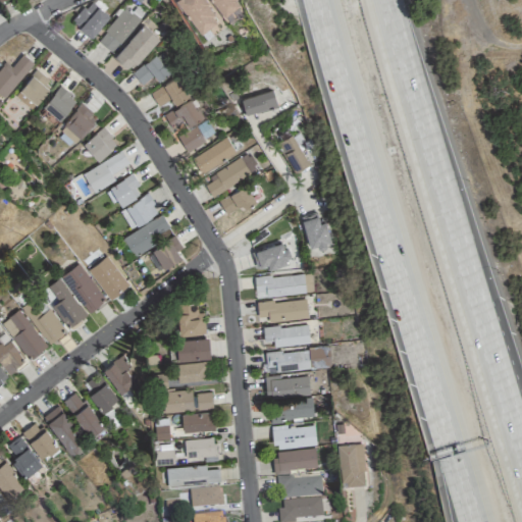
[(87,0),(71,22),(92,37),(109,13),(91,0),(87,0)]
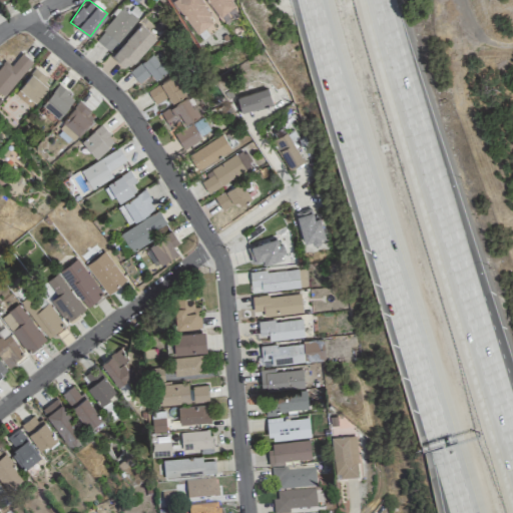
[(214,15),(202,0),(173,0),(197,29),(214,15)]
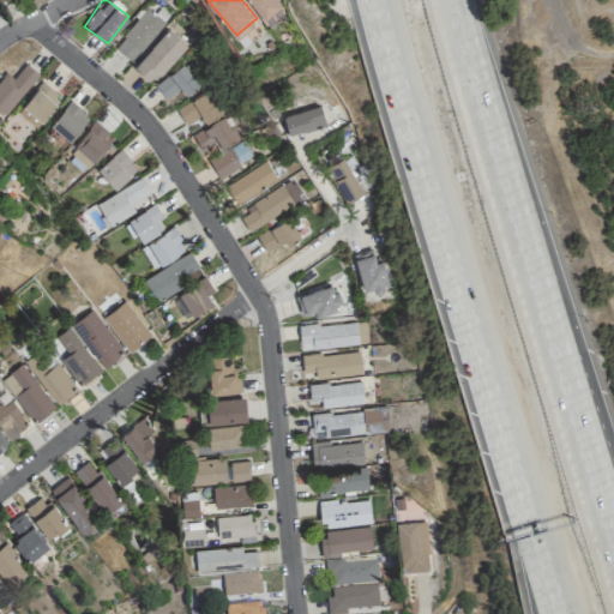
[(282,0),(251,0),(263,16),(282,0)]
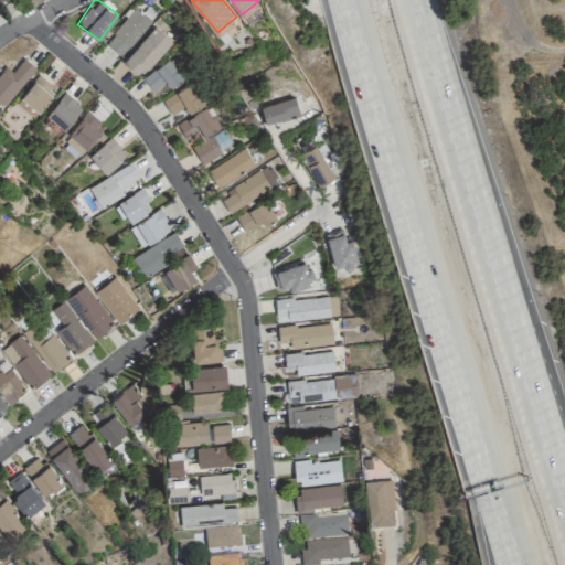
[(104,42),(119,56),(152,20),(137,6),(104,42)]
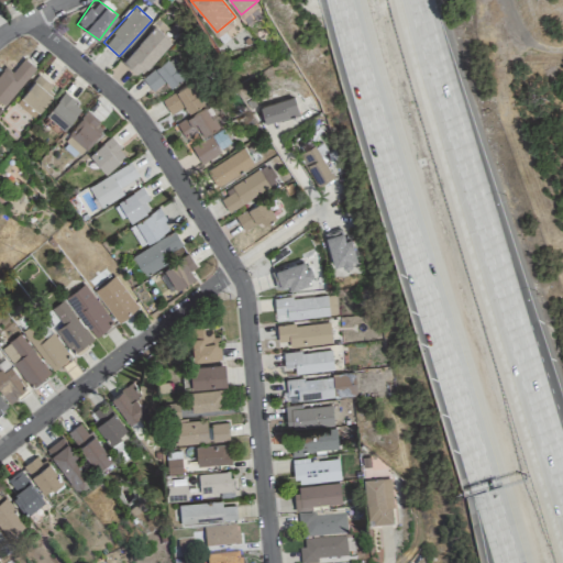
[(140,75),(172,41),(154,25),(122,59),(140,75)]
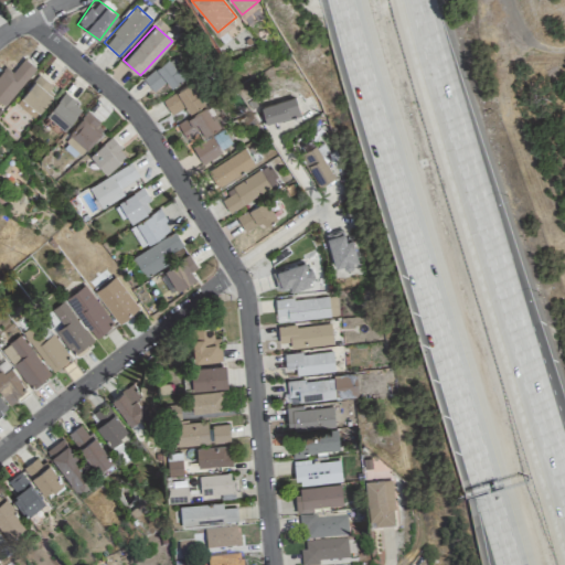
[(11,72),(7,67),(0,73),(0,103),(2,105),(36,68),(24,57),(11,72)]
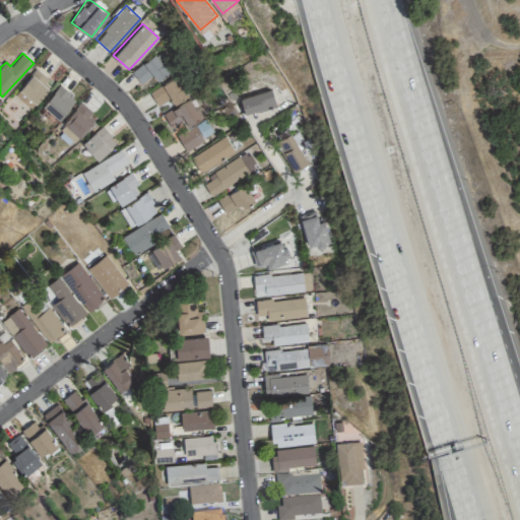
[(168,72),(157,54),(131,70),(139,84),(154,76),(156,79),(168,72)]
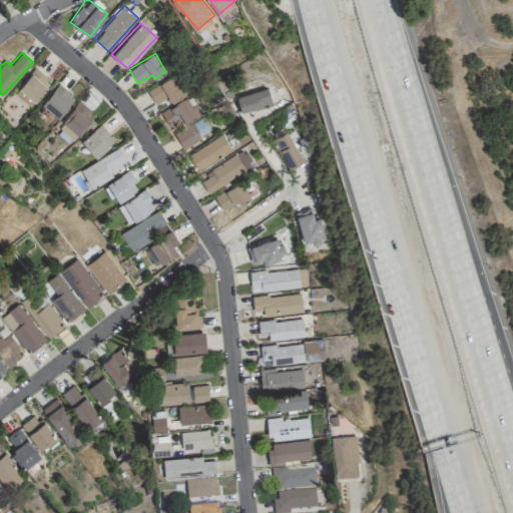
[(29,106),(50,80),(35,68),(14,93),(29,106)]
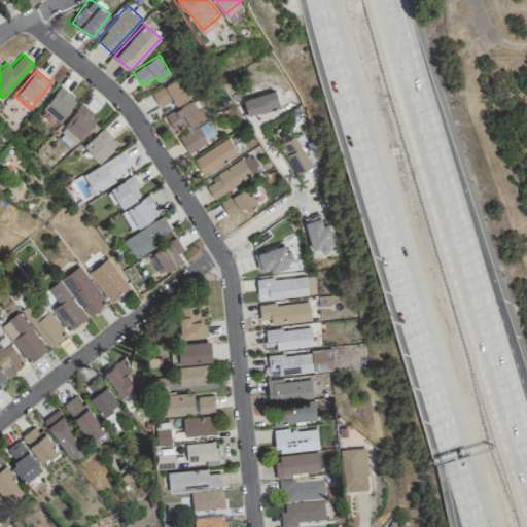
[(160,107),(172,100),(176,106),(189,97),(178,77),(151,94),(160,107)]
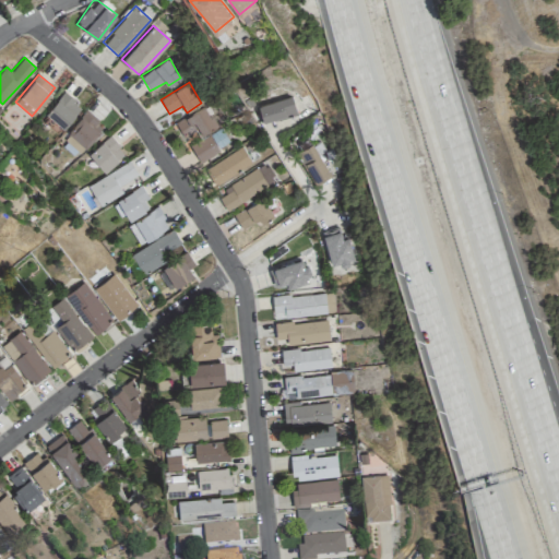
[(45,114),(64,129),(81,106),(62,92),(45,114)]
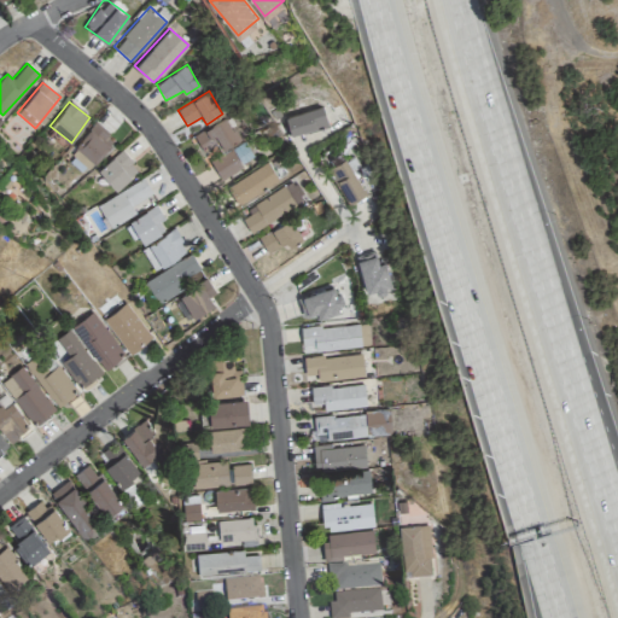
[(287,135),(328,124),(322,105),(281,116),(287,135)]
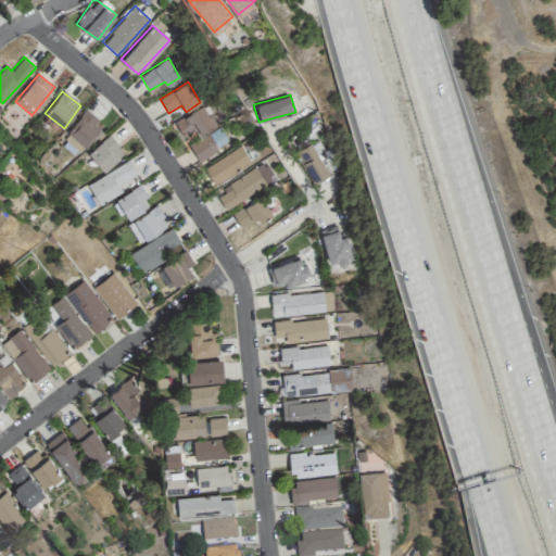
[(197,160),(227,144),(206,104),(174,122),(182,137),(199,129),(203,137),(189,143),(197,160)]
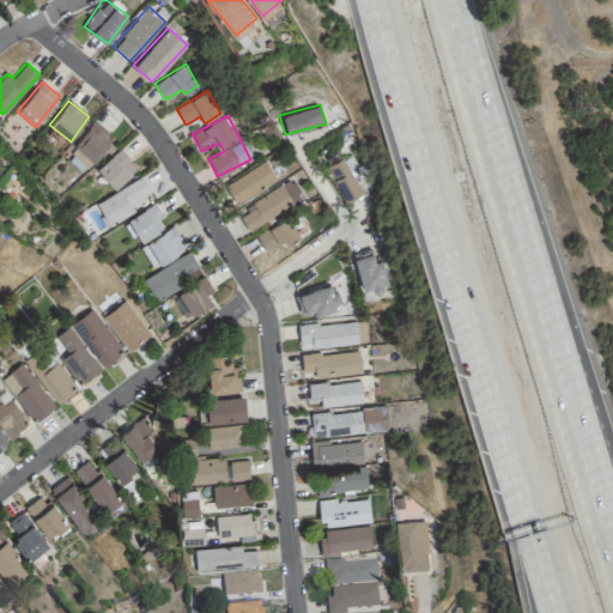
[(87,169),(114,140),(95,123),(68,151),(87,169)]
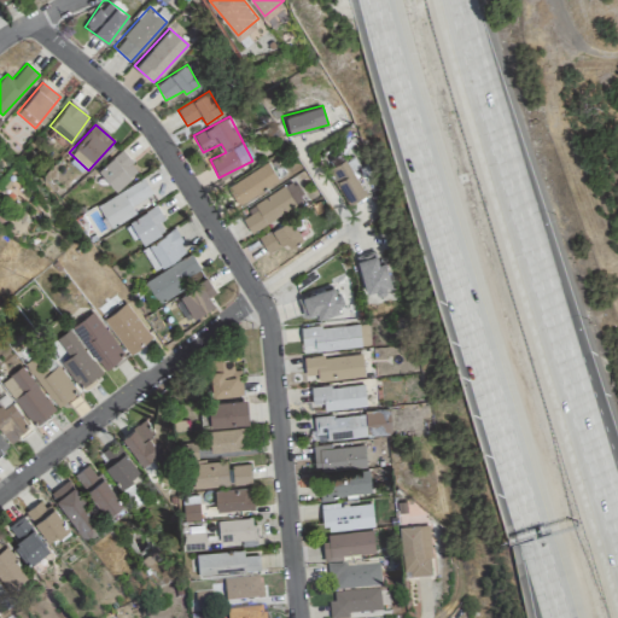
[(115,190),(138,170),(121,150),(98,169),(115,190)]
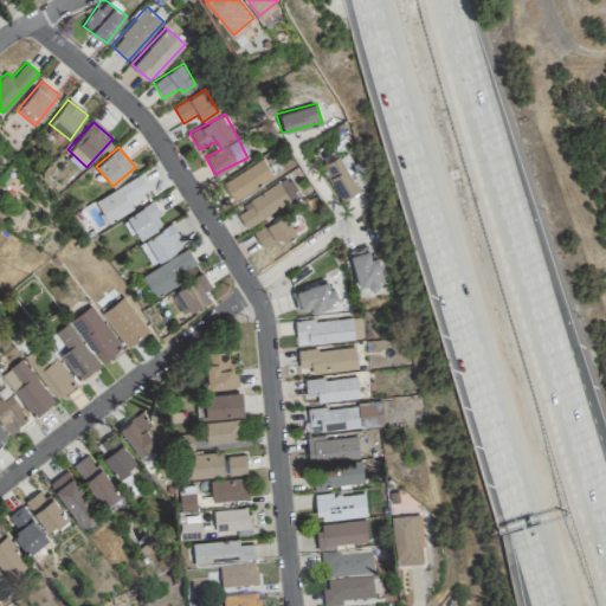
[(358,193),(340,155),(322,163),(339,201),(358,193)]
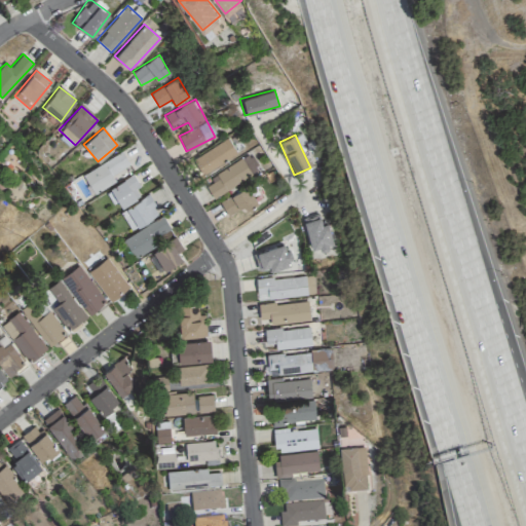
[(236,152),(227,138),(193,159),(202,174),(236,152)]
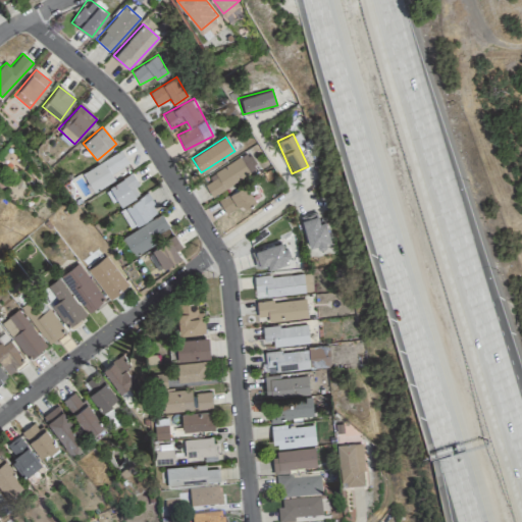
[(94,194),(119,178),(115,172),(128,164),(121,150),(82,173),(94,194)]
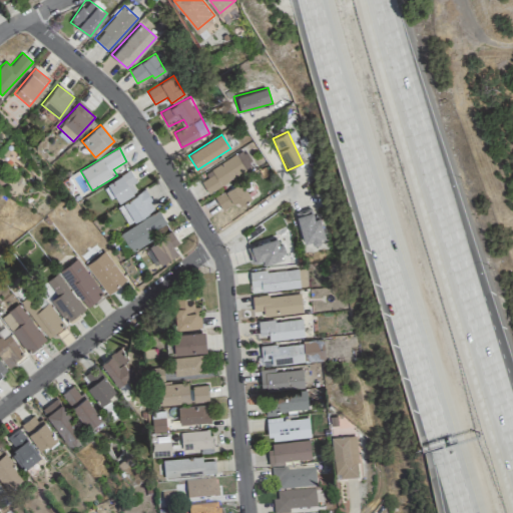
[(208,193),(251,167),(241,152),(198,178),(208,193)]
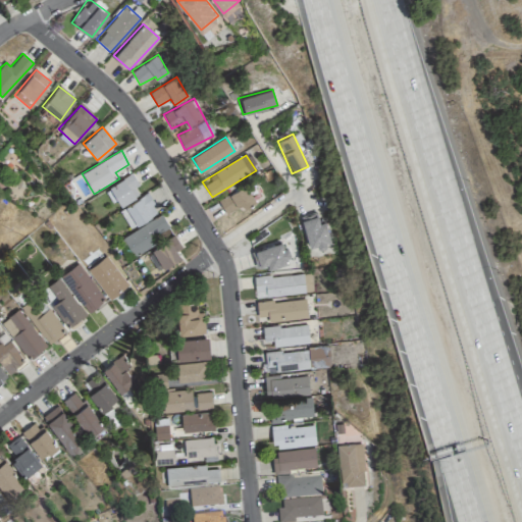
[(117,208),(142,193),(129,174),(106,189),(117,208)]
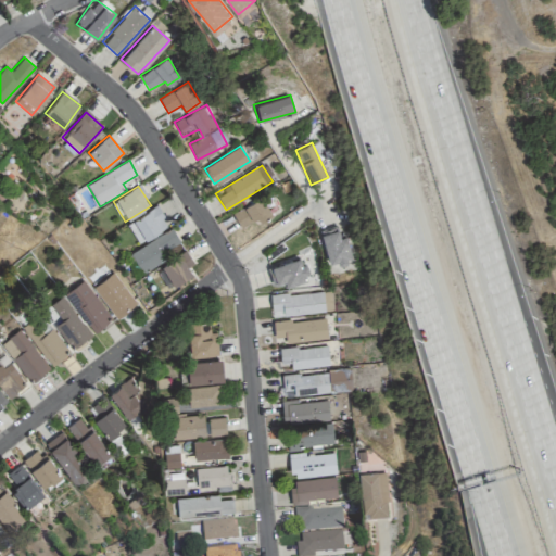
[(257,222),(270,216),(263,198),(232,212),(240,228),(256,219),(257,222)]
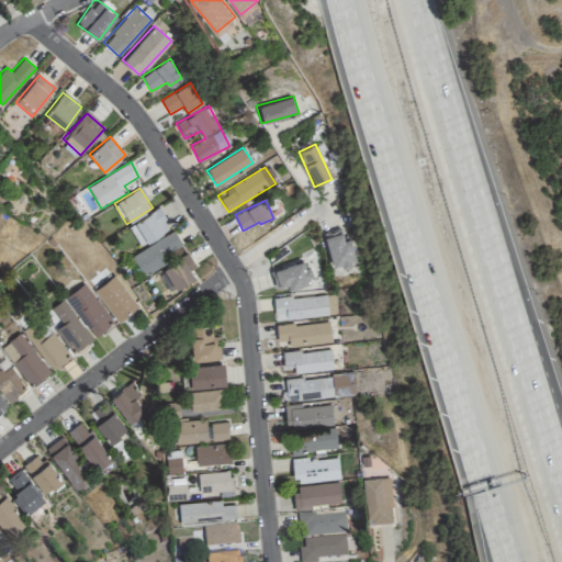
[(170,228),(158,208),(128,226),(141,247),(170,228)]
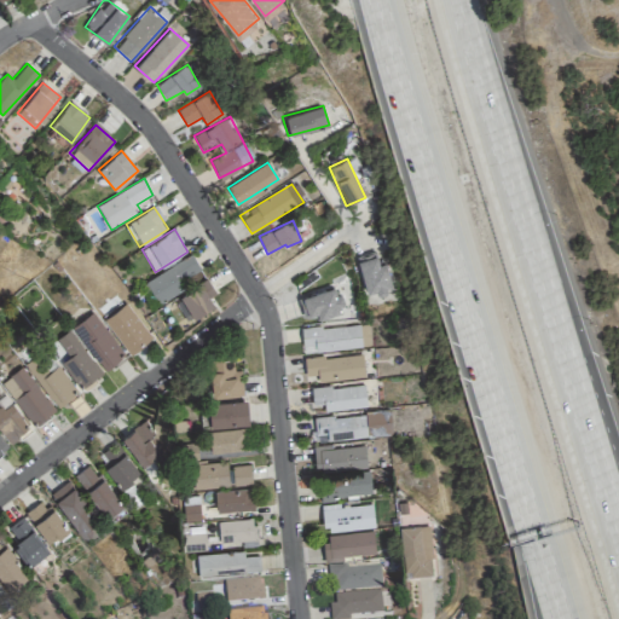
[(379,265),(375,252),(356,256),(368,295),(392,288),(385,262),(379,265)]
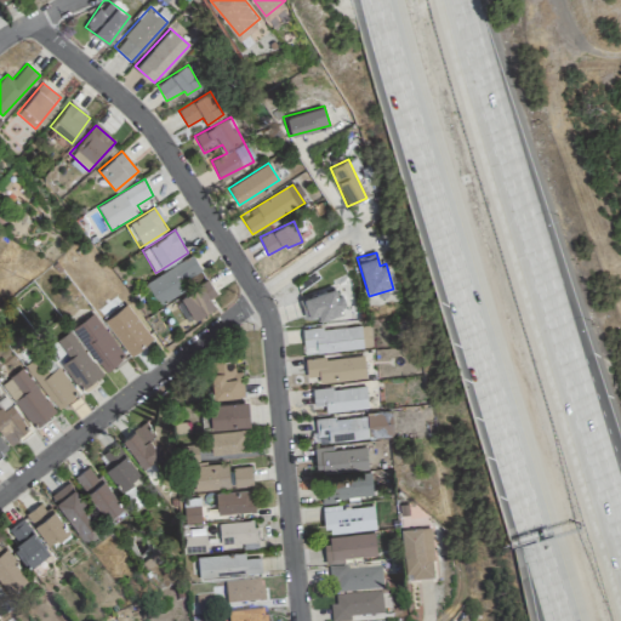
[(201,271),(192,255),(146,283),(159,306),(186,290),(181,283),(201,271)]
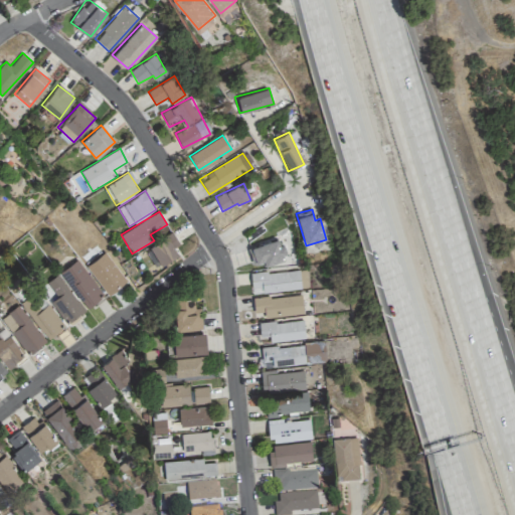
[(174,247),(179,244),(172,232),(144,249),(155,268),(178,253),(174,247)]
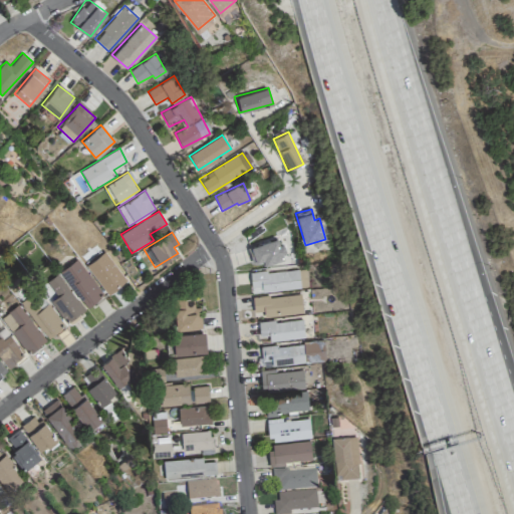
[(285,257),(279,238),(248,248),(254,267),(285,257)]
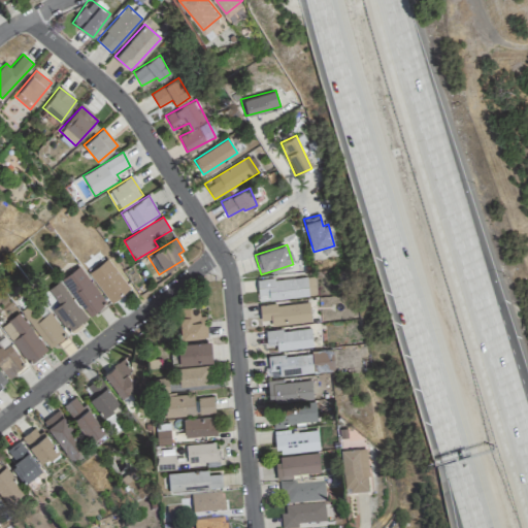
[(88,269),(108,302),(129,289),(108,257),(88,269)]
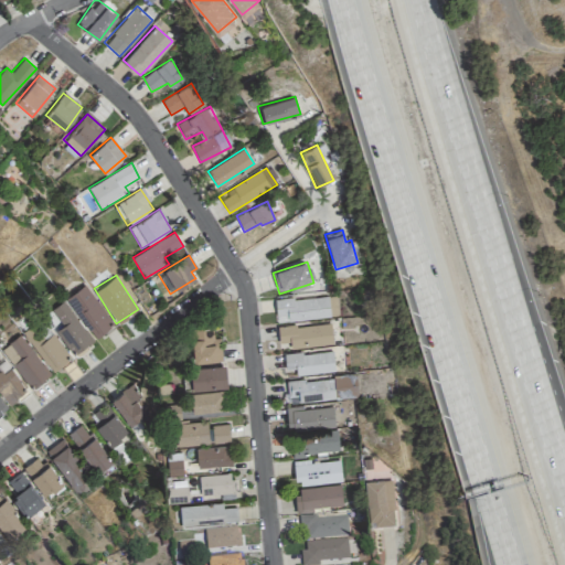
[(65,298),(94,339),(114,326),(85,285),(65,298)]
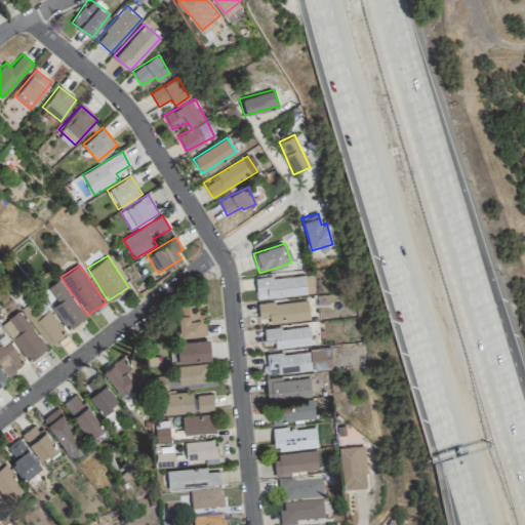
[(255,278),(256,298),(314,295),(313,275),(255,278)]
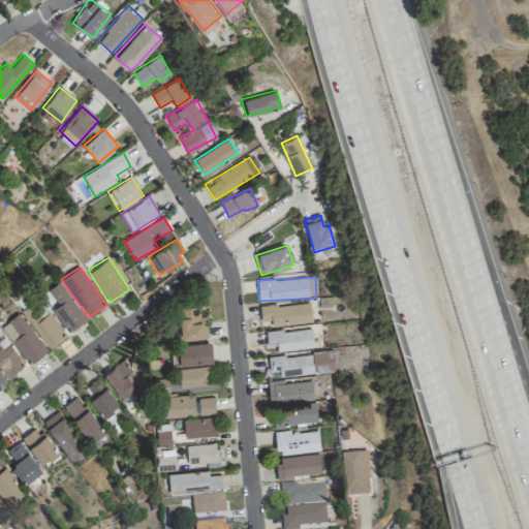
[(21,311),(49,349),(68,335),(66,333),(87,318),(60,282),(21,311)]
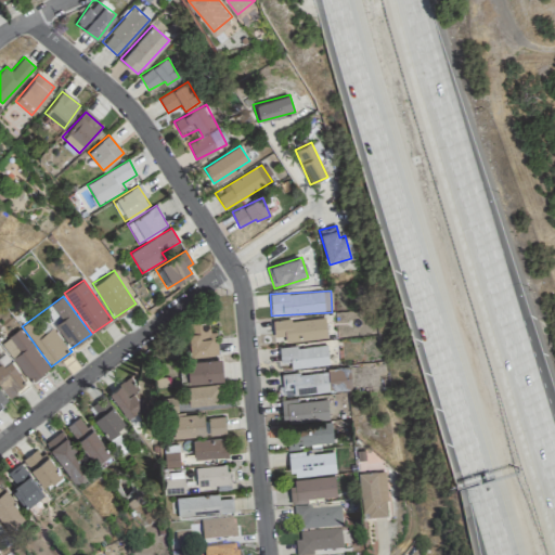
[(326,339),(325,319),(273,321),(273,336),(285,336),(285,341),(326,339)]
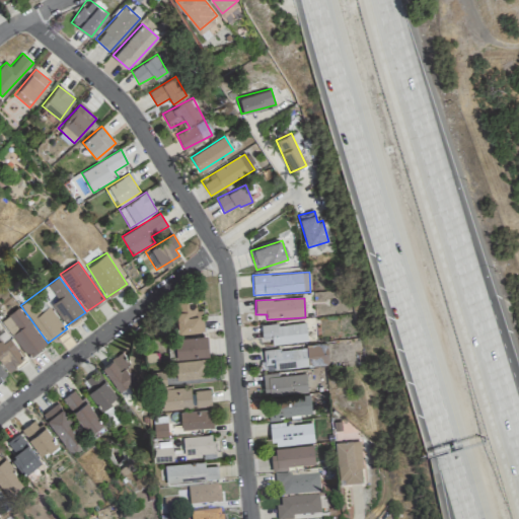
[(175,302),(176,332),(203,331),(203,311),(196,312),(196,301),(175,302)]
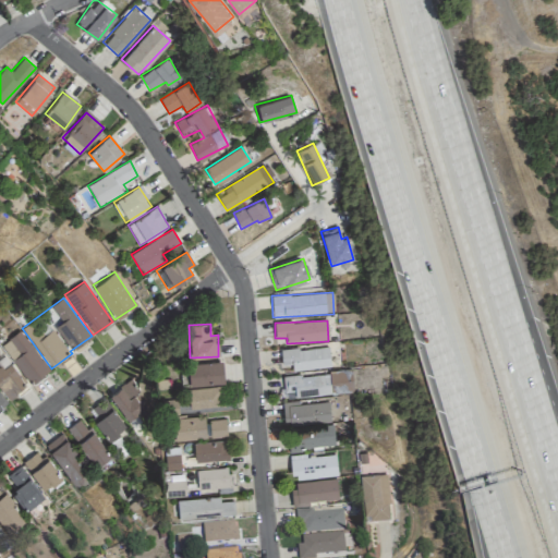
[(50,370),(19,330),(0,346),(32,385),(50,370)]
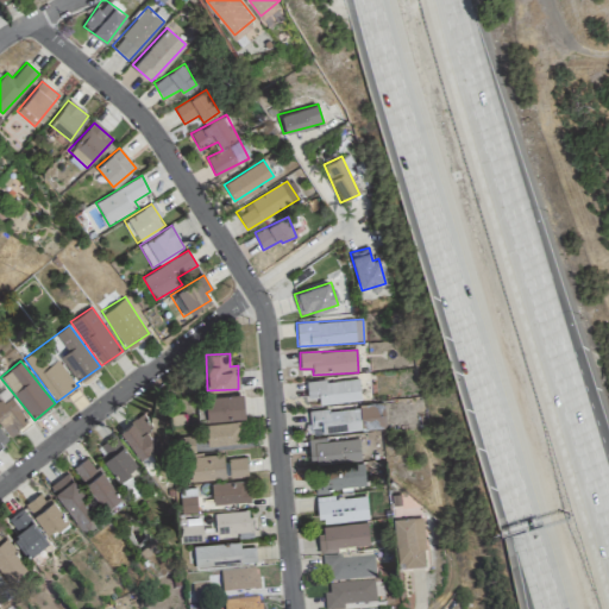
[(307,396),(318,396),(319,403),(360,402),(359,378),(306,381),(307,396)]
